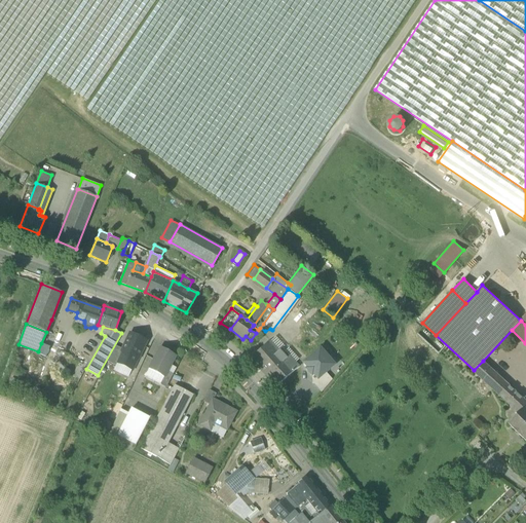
[(132,369),(145,340),(129,333),(122,348),(116,362),(132,369)]
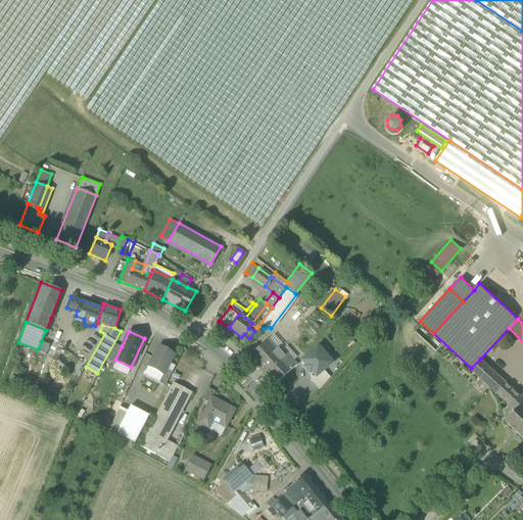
[(276,348),(280,344),(282,342),(274,333),(268,338),(276,348)]
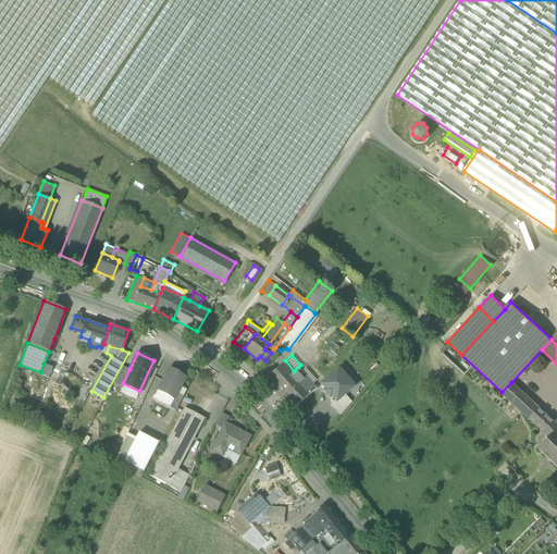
[(263,378),(291,408),(316,386),(311,382),(300,370),(298,367),(294,371),(285,360),(284,359),(263,378)]
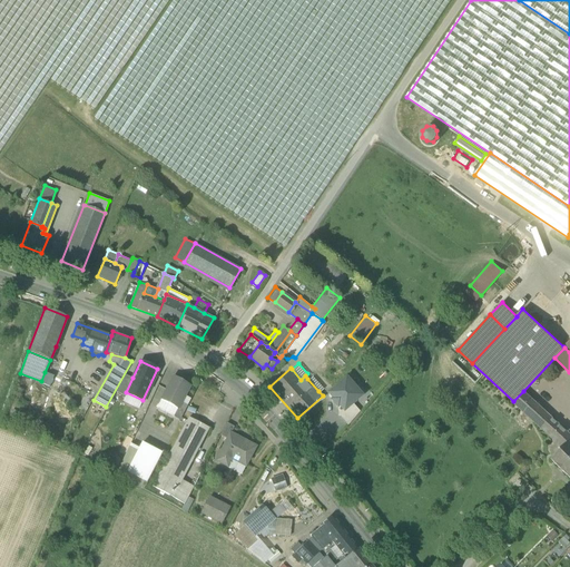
[(53,375),(45,372),(41,381),(49,385),(53,375)]
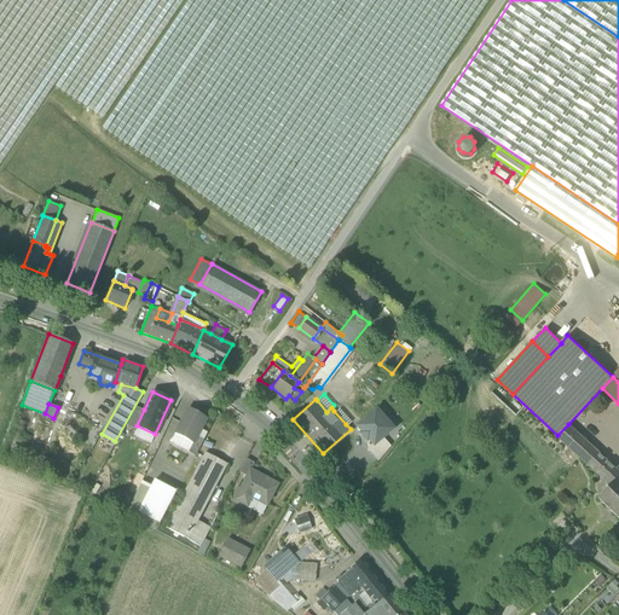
[(126,424),(136,429),(137,425),(144,410),(136,406),(126,424)]
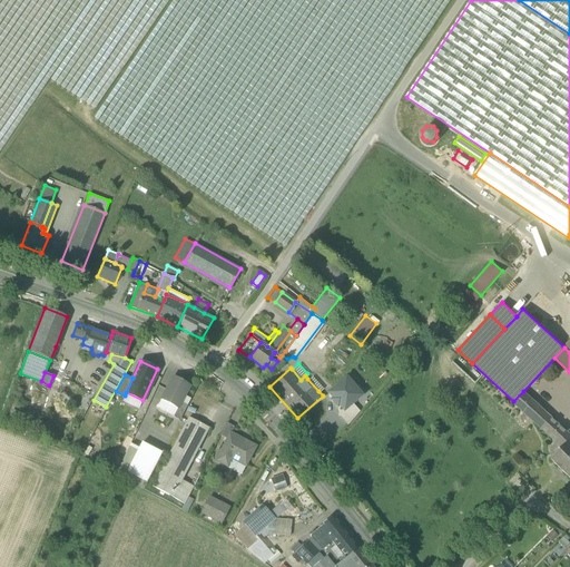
[(160,399),(177,407),(177,408),(182,400),(189,384),(173,375),(160,399)]
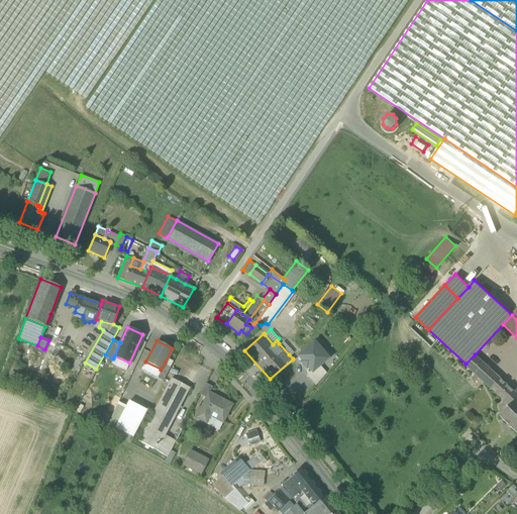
[(283,340),(279,343),(289,354),(294,351),(283,340)]
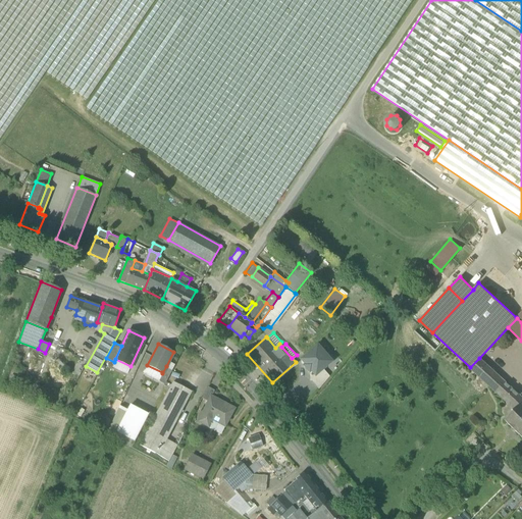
[(310,369),(314,374),(315,374),(322,367),(330,360),(317,344),(301,358),(305,363),(303,364),(309,370),(310,369)]
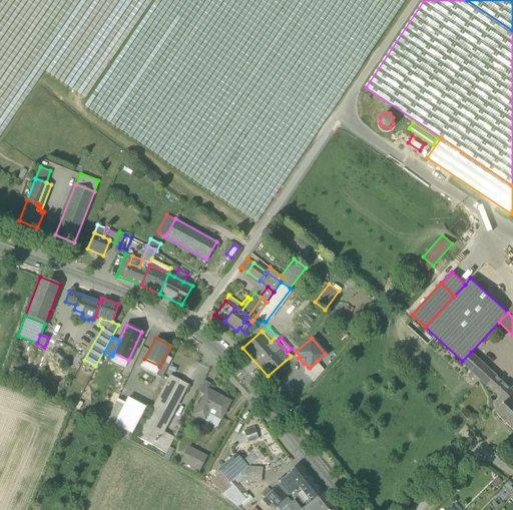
[(503,381),(471,352),(462,361),(472,370),(494,391),(503,381)]
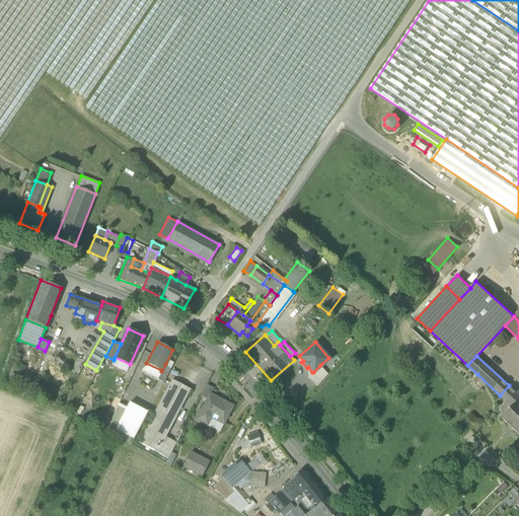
[(130,364),(115,357),(114,360),(112,364),(126,371),(130,364)]
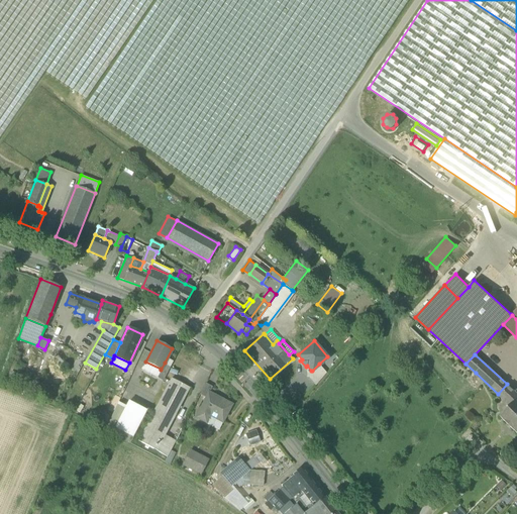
[(141,369),(157,377),(161,369),(145,362),(141,369)]
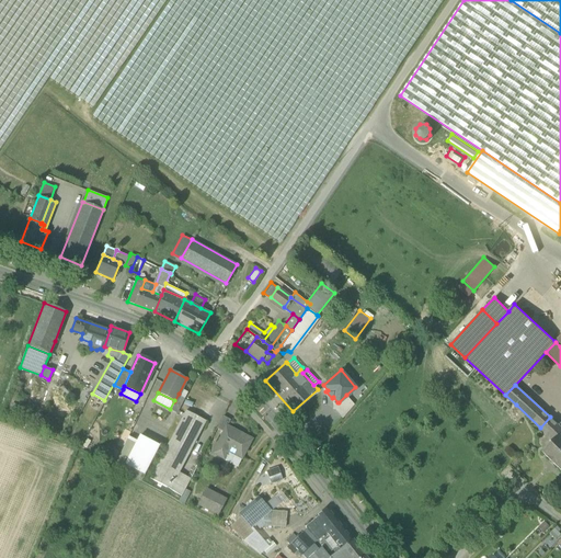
[(170,409),(176,412),(184,397),(179,394),(174,401),(174,400),(170,409)]
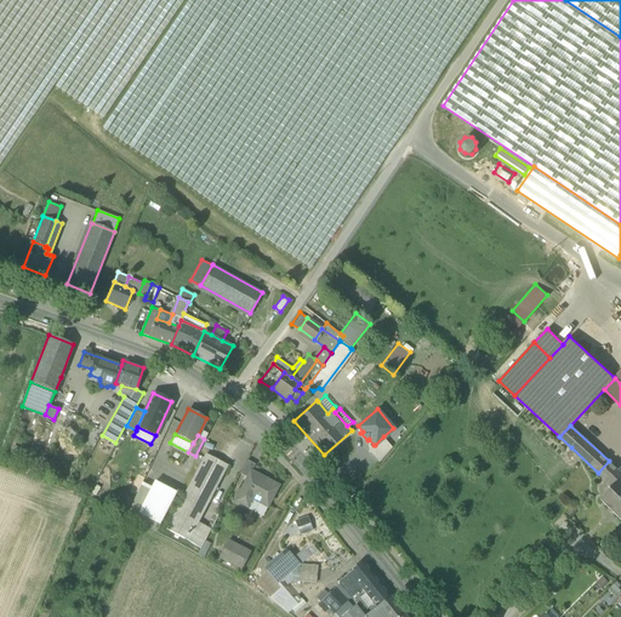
[(375,445),(374,445),(369,449),(379,461),(392,446),(383,436),(375,445)]
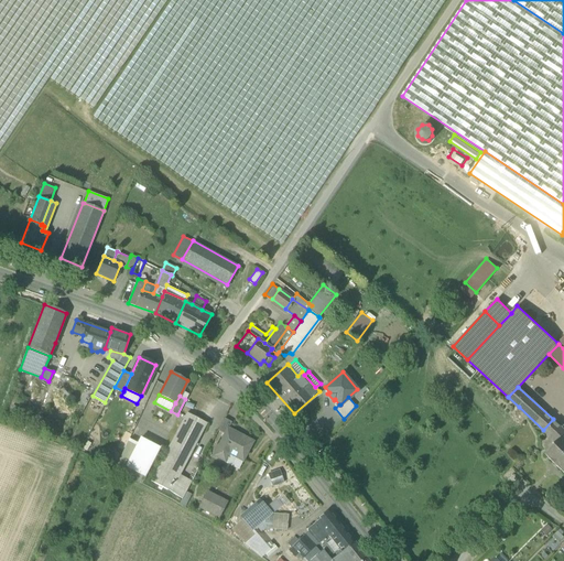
[(150,481),(171,492),(180,474),(206,422),(186,411),(150,481)]
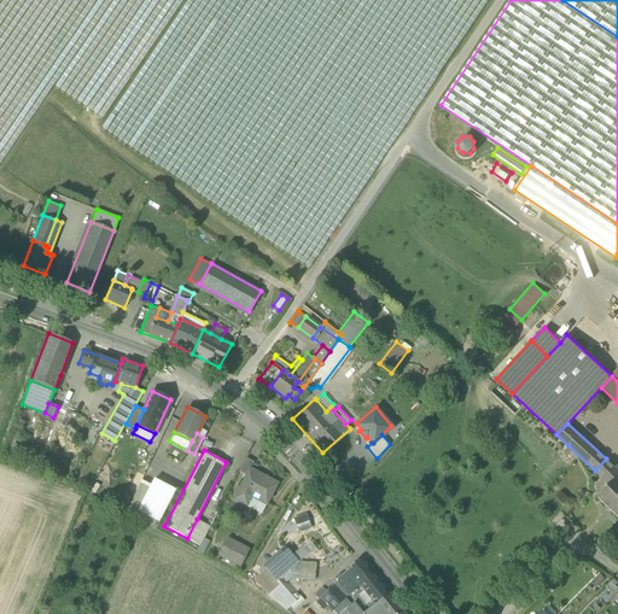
[(238,469),(246,473),(249,467),(250,467),(254,461),(245,456),(238,469)]
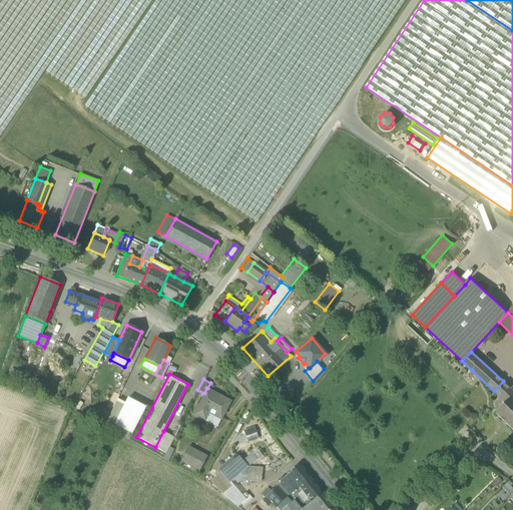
[(494,391),(507,402),(512,396),(512,390),(503,381),(494,391)]
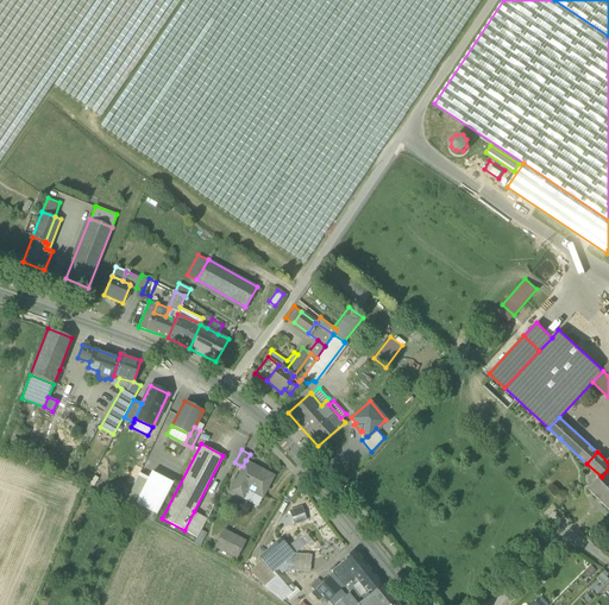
[(230,490),(243,496),(248,487),(262,496),(272,474),(246,460),(245,460),(243,466),(230,490)]
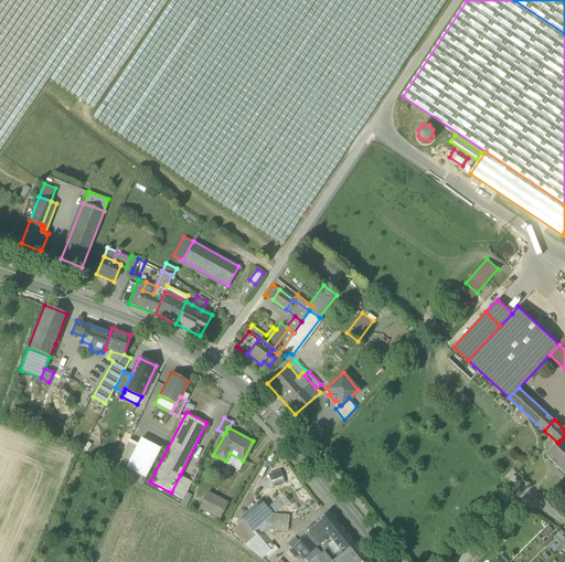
[(564,436),(558,443),(547,455),(564,472),(564,436)]
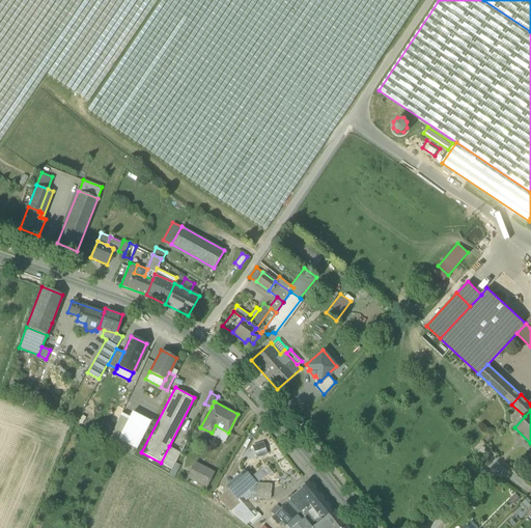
[(110,435),(117,439),(130,417),(120,412),(110,435)]
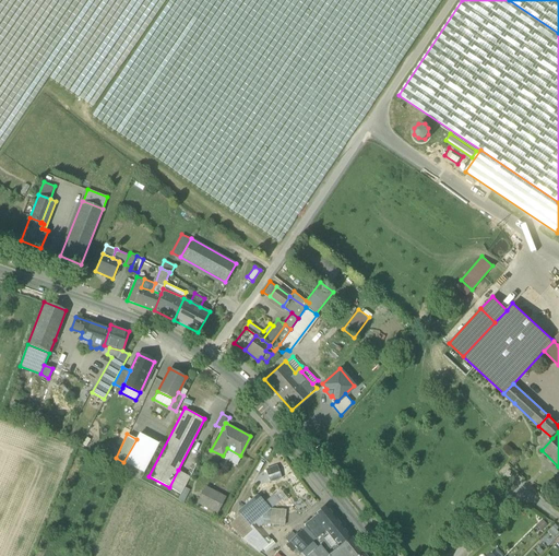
[(123,462),(143,473),(158,444),(139,434),(137,439),(123,462)]
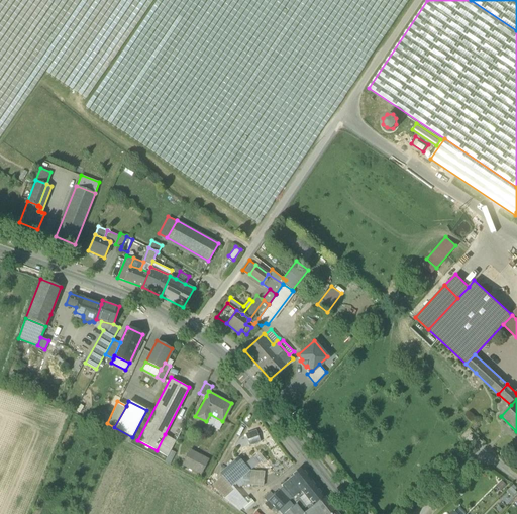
[(104,421),(105,410),(96,410),(96,421),(104,421)]
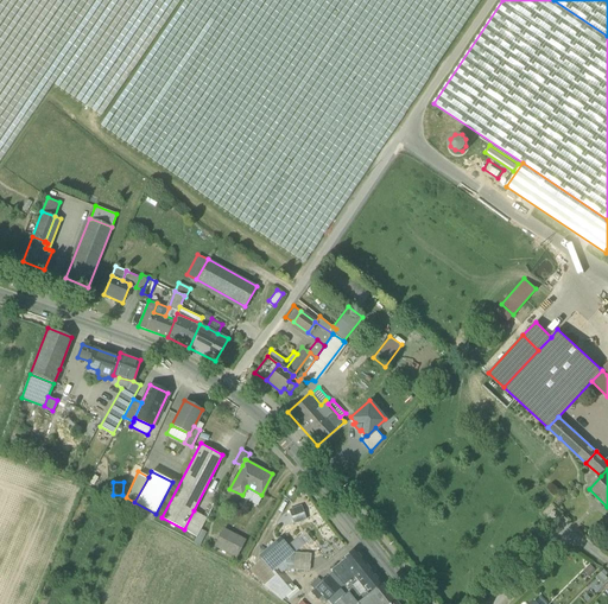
[(247,487),(242,495),(257,503),(261,495),(247,487)]
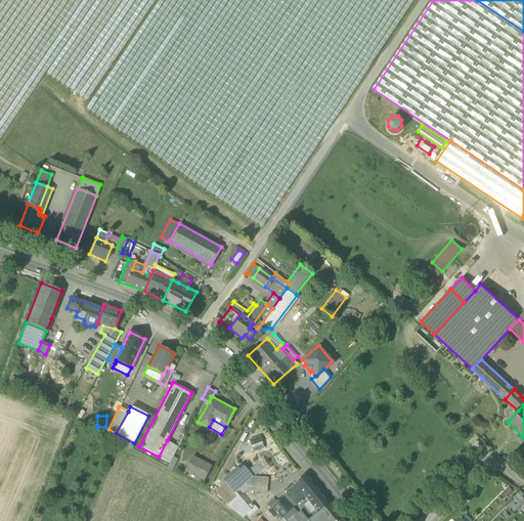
[(116,433),(108,429),(105,436),(110,438),(131,449),(134,443),(116,433)]
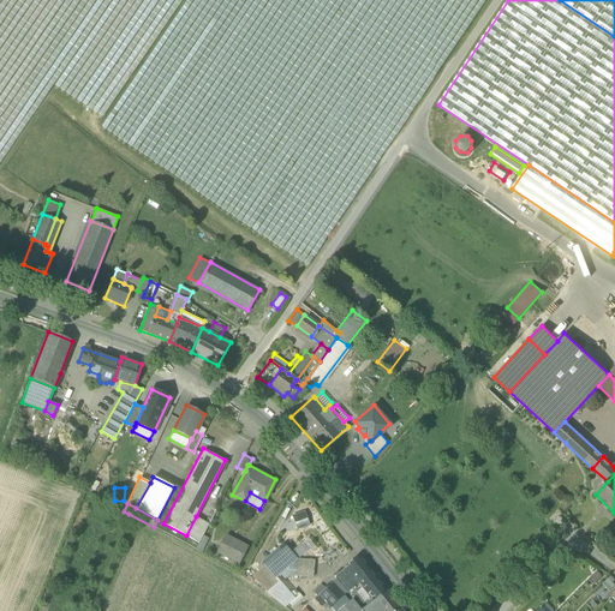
[(304,509),(292,514),(297,528),(310,525),(304,509)]
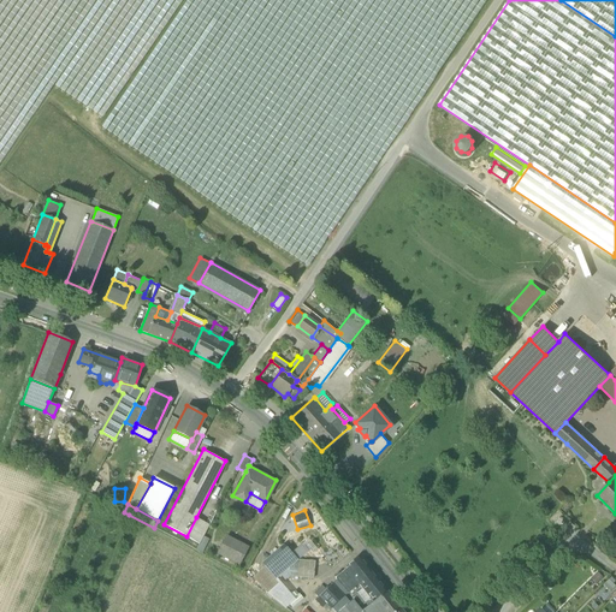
[(208,523),(196,517),(187,536),(199,542),(208,523)]
